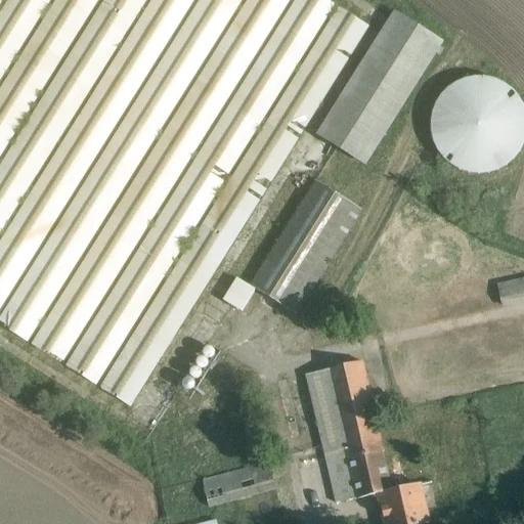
[(0,0),(0,325),(130,407),(369,26),(328,0),(0,0)]
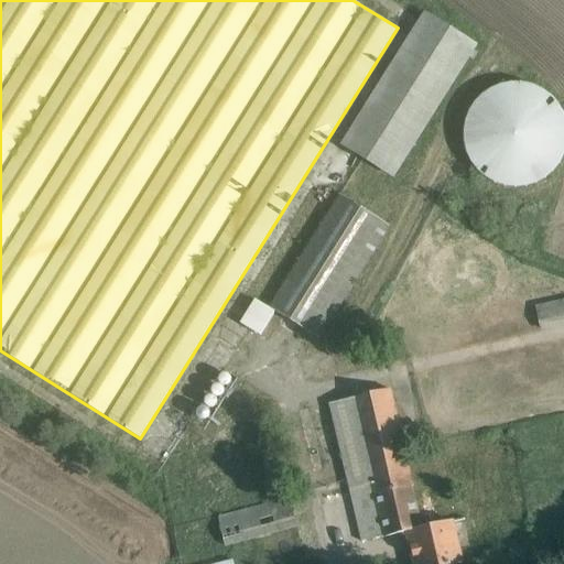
[(393,176),(477,45),(424,11),(340,142),(393,176)]
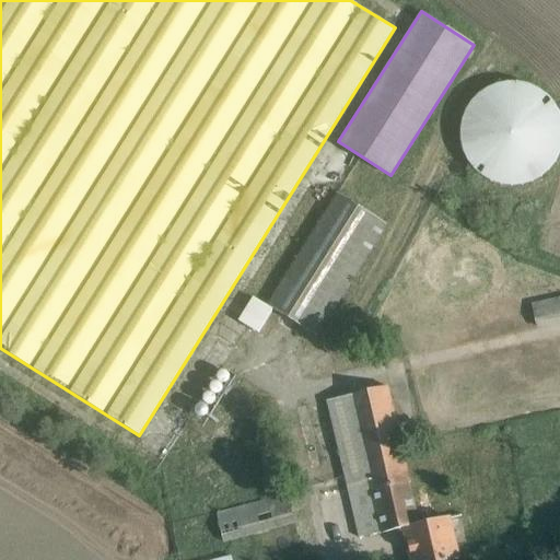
[(479,173),(492,181),(506,184),(521,183),(535,178),(546,170),(556,159),(559,147),(559,118),(559,116),(552,103),(543,93),(531,85),(516,82),(501,82),(488,88),(476,95),(466,107),(461,120),(459,136),(463,150),(469,163),(479,173)]
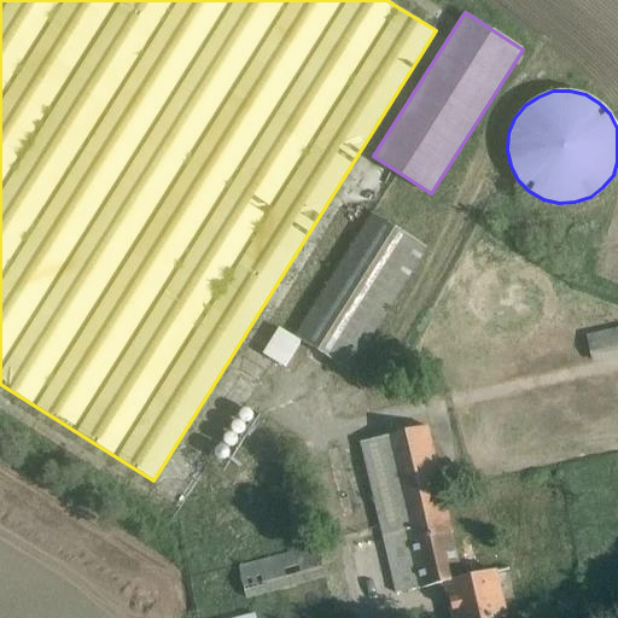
[(373,214),(309,316),(296,337),(280,327),(264,354),(285,368),(302,340),(349,371),(426,246),(373,214)]
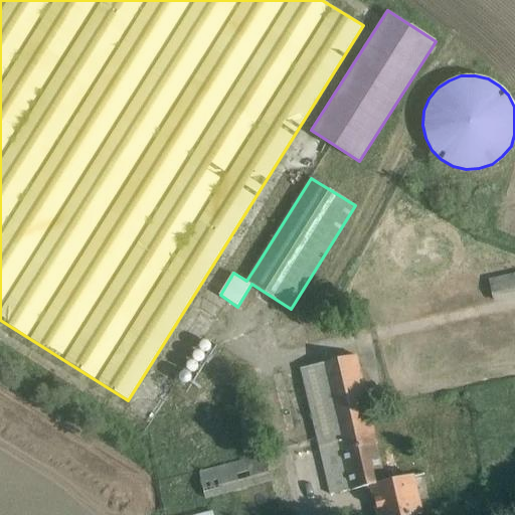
[(514,274),(488,280),(489,281),(494,303),(495,304),(514,299),(514,274)]
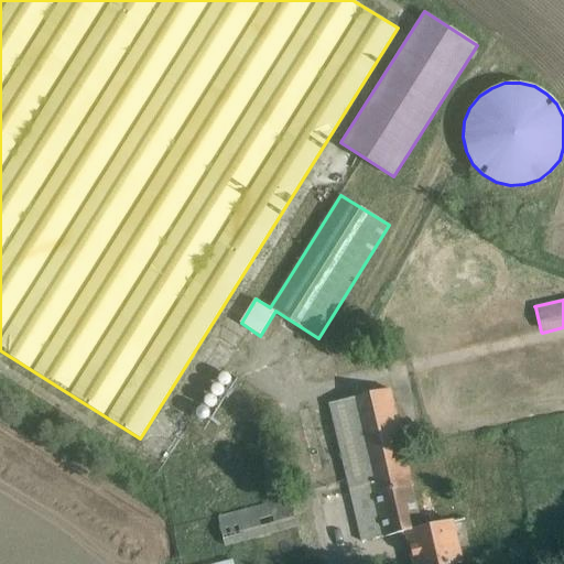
[(351,399),(329,403),(350,489),(372,484),(384,537),(410,531),(418,563),(456,563),(462,563),(452,521),(422,528),(412,486),(413,486),(391,389),(351,399)]
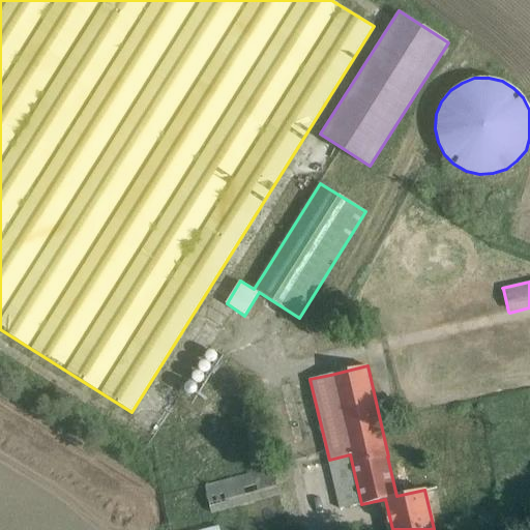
[(271,468),(205,484),(211,513),(278,495),(271,468)]
